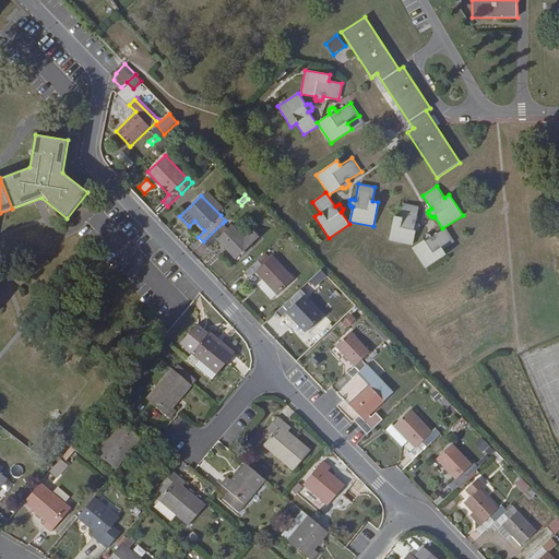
[(419,207),(403,203),(400,217),(394,216),(389,240),(413,246),(416,230),(417,232),(420,229),(420,226),(419,224),(416,223),(419,207)]
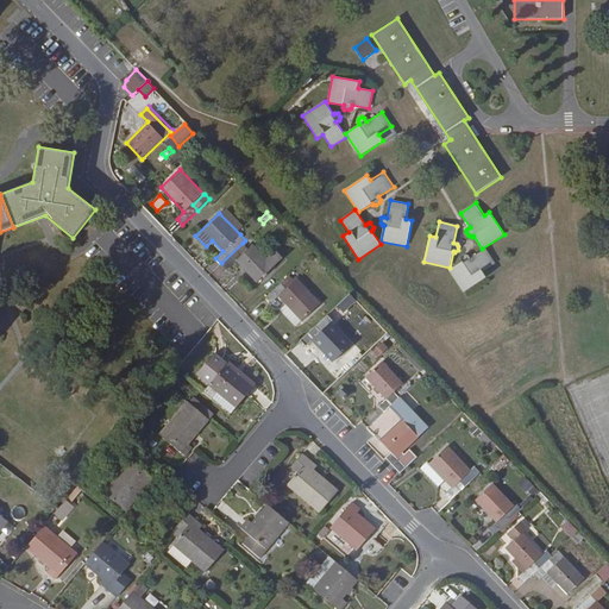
[(243,243),(221,263),(227,269),(236,261),(257,283),(283,258),(275,250),(267,258),(253,244),(249,249),(243,243)]
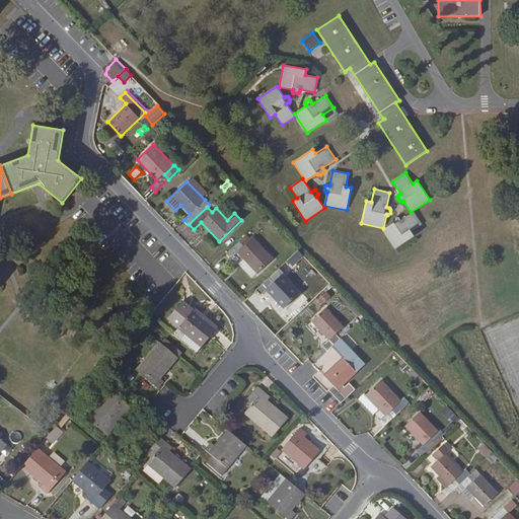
[(398,217),(396,217),(394,218),(393,221),(394,222),(382,230),(395,248),(415,236),(412,232),(422,225),(414,212),(400,220),(398,217)]
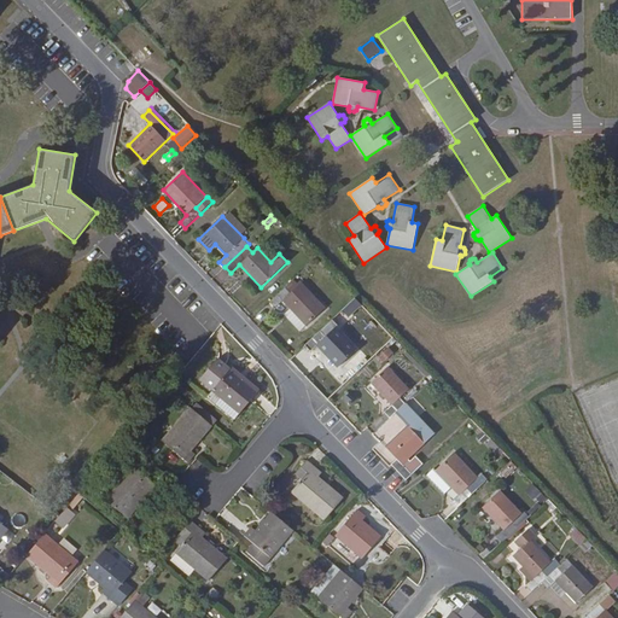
[(299,285),(293,279),(269,302),(275,308),(283,301),(290,308),(284,314),(299,332),(326,308),(302,283),(299,285)]
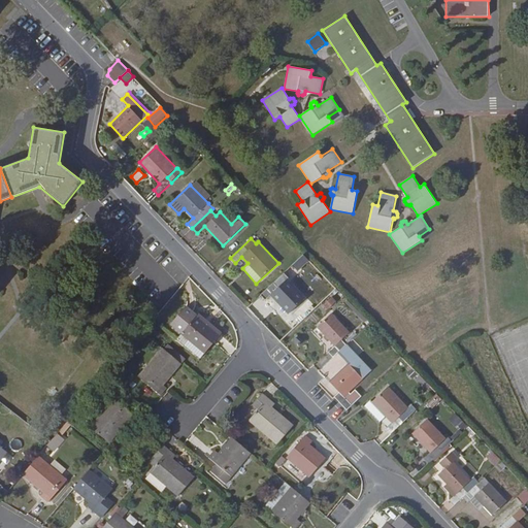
[(298,271),(309,261),(303,255),(293,265),(298,271)]
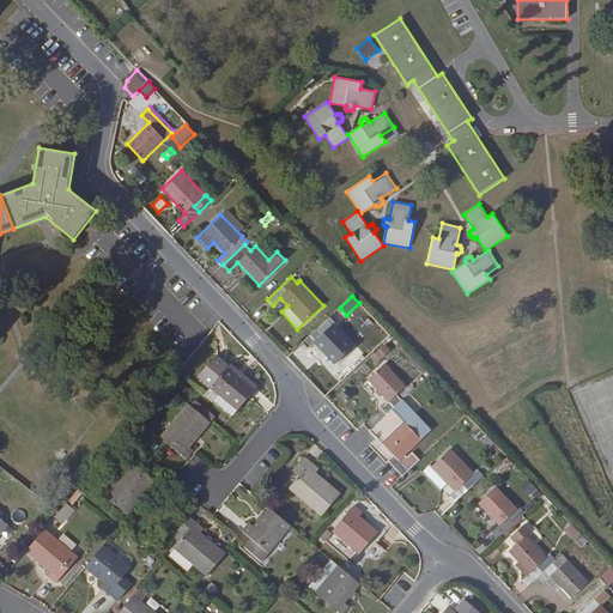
[(331,315),(303,343),(308,349),(315,341),(337,363),(353,347),(334,326),(338,323),(331,315)]
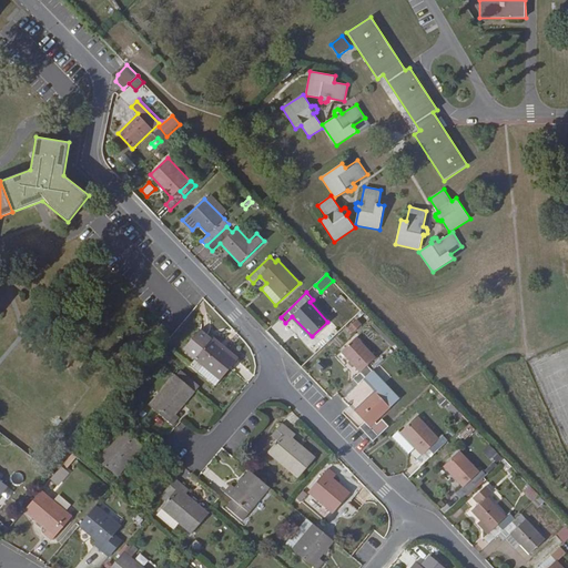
[(353,333),(362,325),(357,321),(348,328),(353,333)]
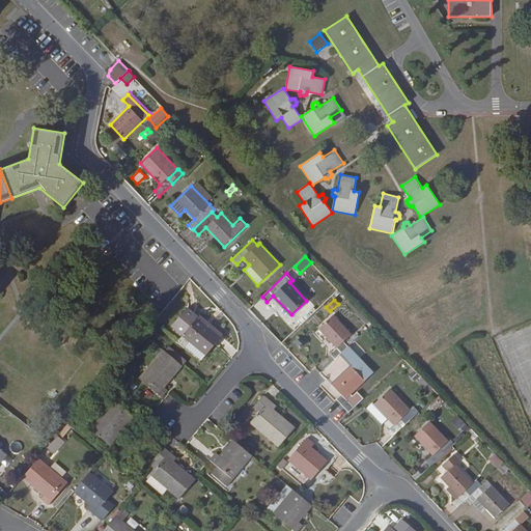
[(199,316),(198,317),(187,308),(171,327),(183,336),(205,356),(222,336),(199,316)]
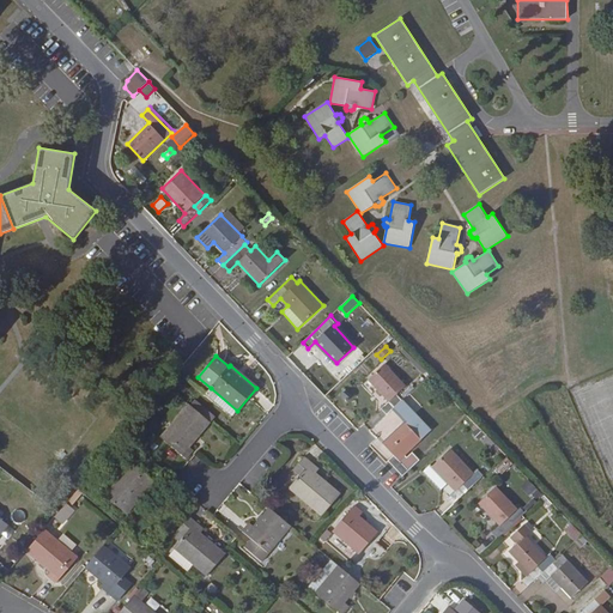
[(406,386),(386,363),(368,380),(389,402),(382,408),(387,414),(393,410),(402,401),(402,400),(396,394),(406,386)]
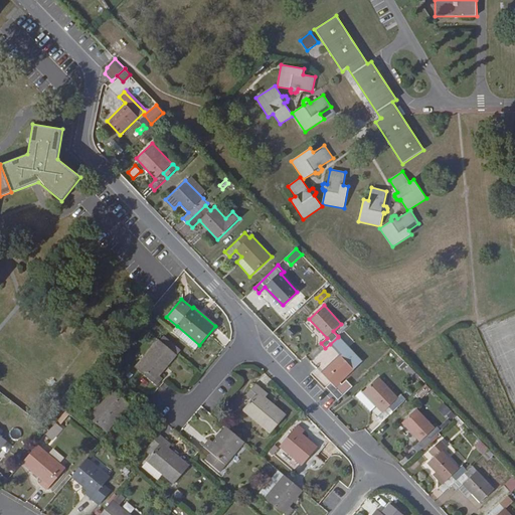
[(352,306),(349,308),(355,314),(357,311),(352,306)]
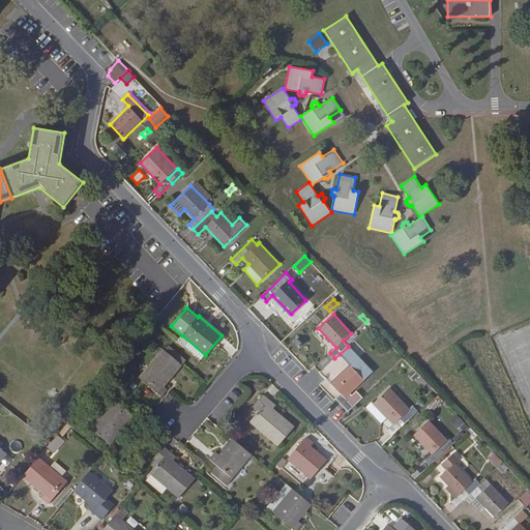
[(148,333),(152,336),(158,330),(153,326),(148,333)]
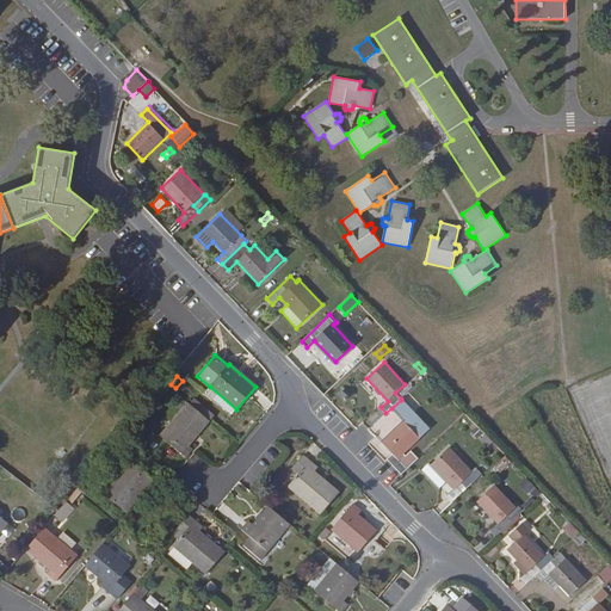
[(204,393),(232,415),(236,409),(210,387),(204,393)]
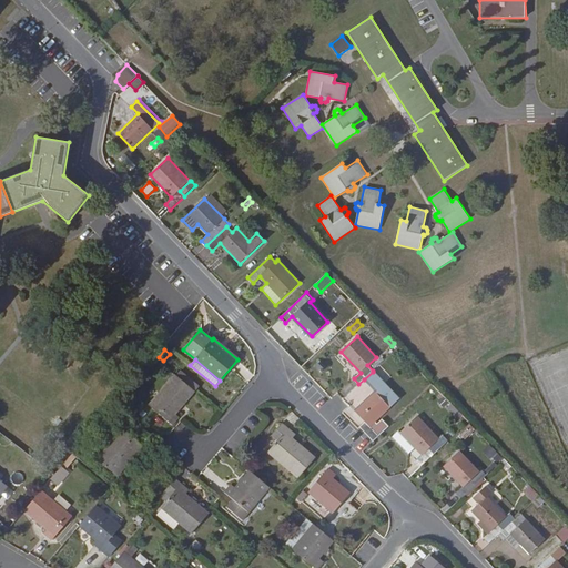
[(179,368),(174,374),(195,392),(200,386),(179,368)]
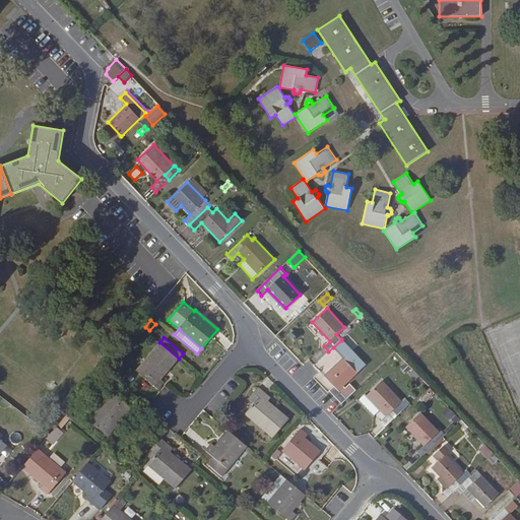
[(352,351),(341,340),(333,347),(344,360),(352,351)]
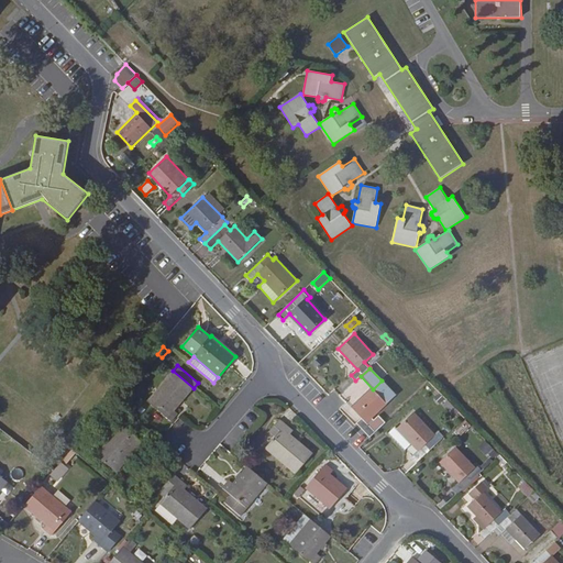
[(173,371),(147,401),(172,421),(178,414),(175,410),(194,388),(173,371)]
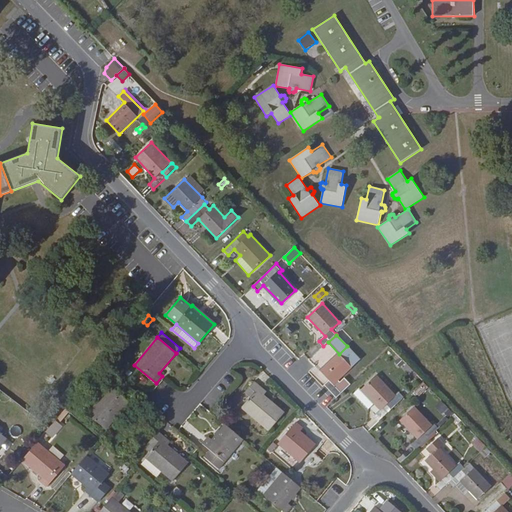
[(360,360),(347,346),(339,354),(321,371),(329,380),(324,385),(336,398),(350,384),(345,378),(340,382),(339,380),(360,360)]
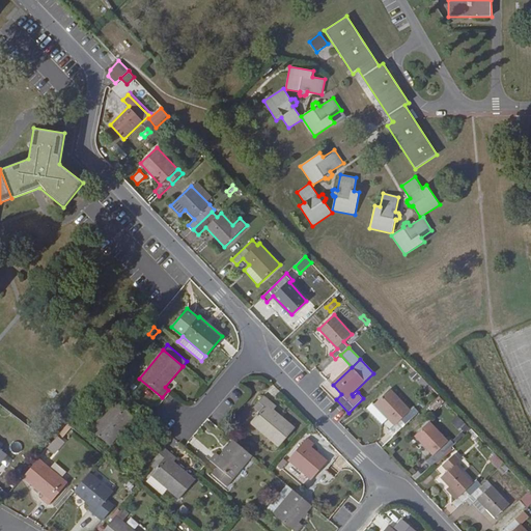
[(416,380),(420,375),(415,370),(411,374),(416,380)]
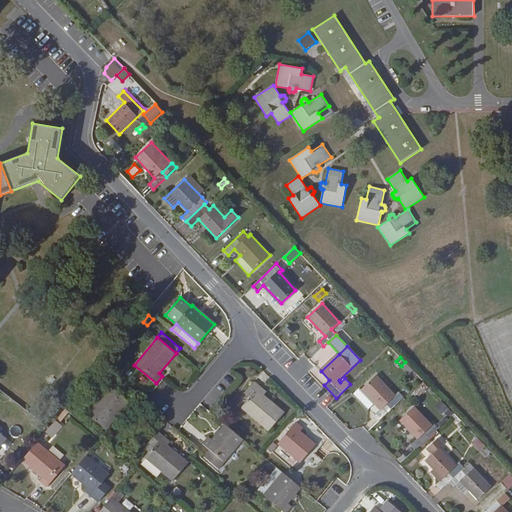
[(415,372),(407,364),(402,368),(410,377),(415,372)]
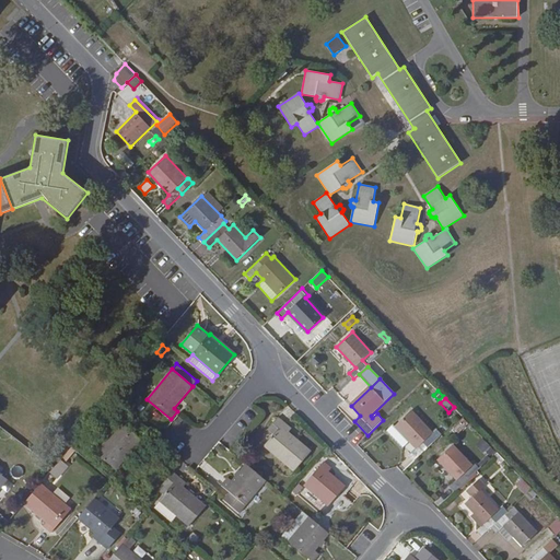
[(433,431),(411,408),(386,432),(401,447),(408,442),(416,450),(409,455),(415,461),(441,435),(435,430),(433,431)]
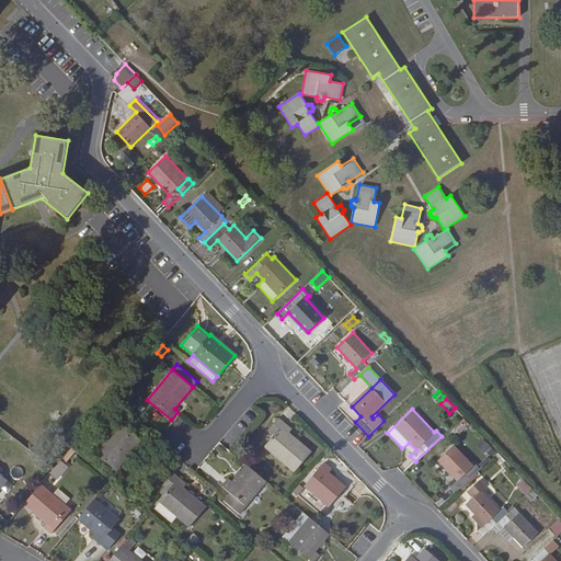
[(278,418),(267,430),(274,435),(264,446),(295,472),(312,451),(289,433),(293,428),(278,418)]
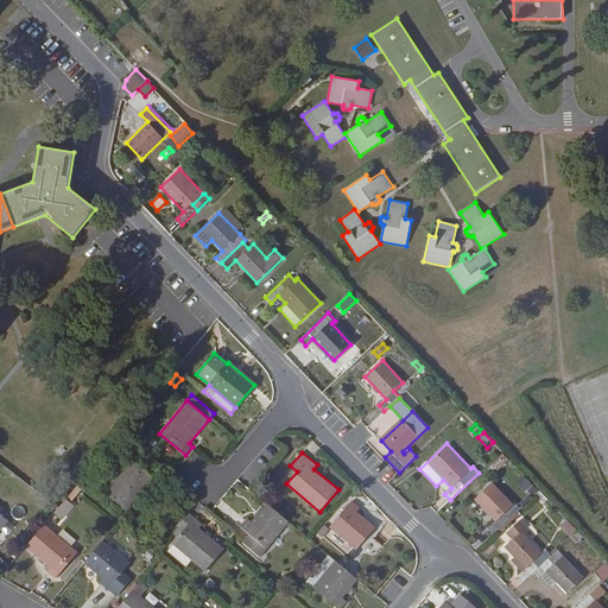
[(508,460),(502,454),(492,463),(498,470),(508,460)]
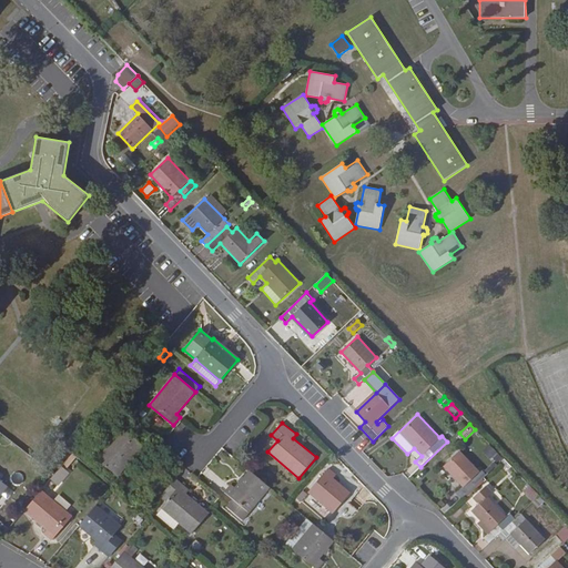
[(122,428),(97,459),(118,477),(144,446),(122,428)]
